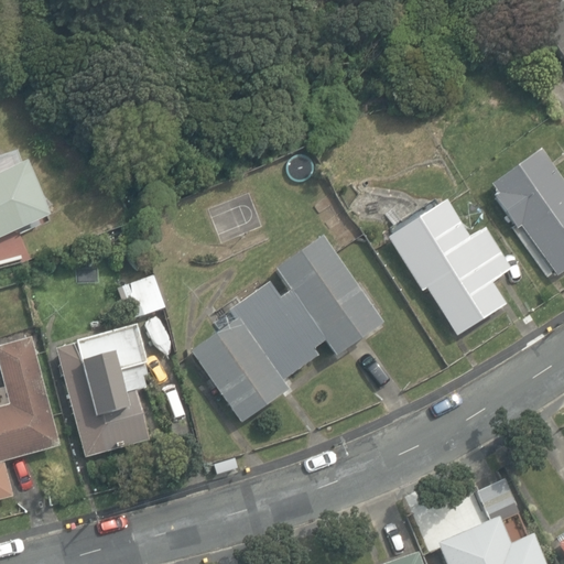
[(563,62),(563,0),(533,20),(562,64),(563,62)]
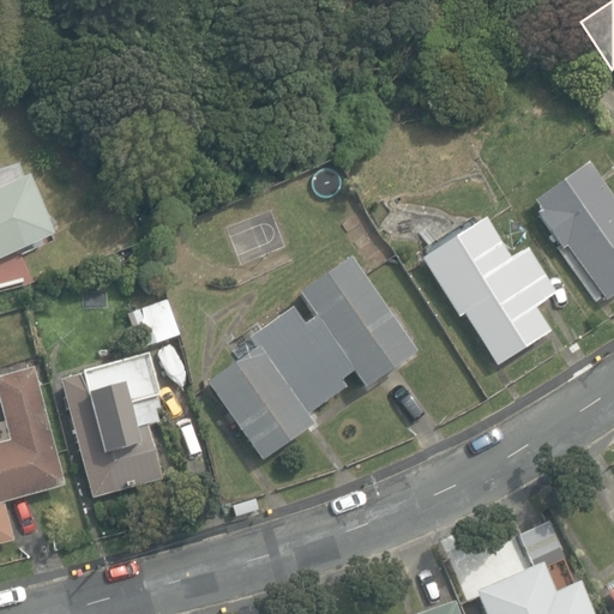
[(566,246),(606,301),(613,295),(613,196),(611,199),(585,163),(534,200),(540,210),(536,212),(563,250),(566,246)]
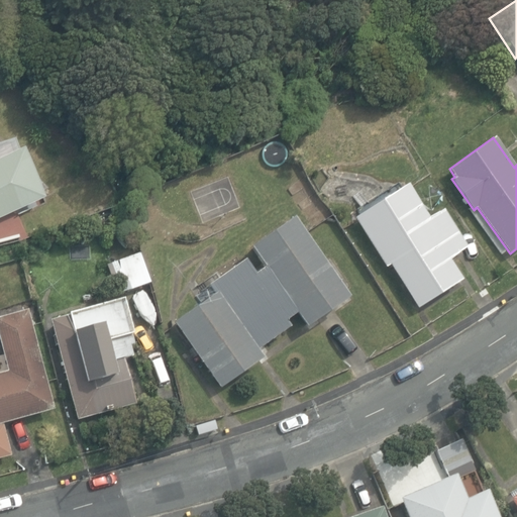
[(0,217),(20,208),(0,164),(0,217)]
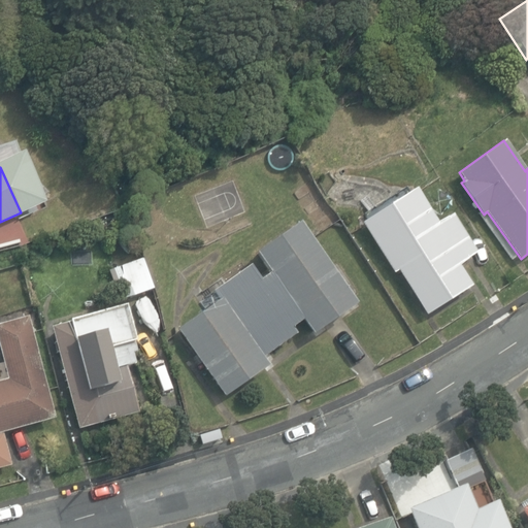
[(398,269),(427,314),(472,284),(459,263),(477,252),(453,212),(437,223),(416,188),(362,223),(395,272),(398,269)]
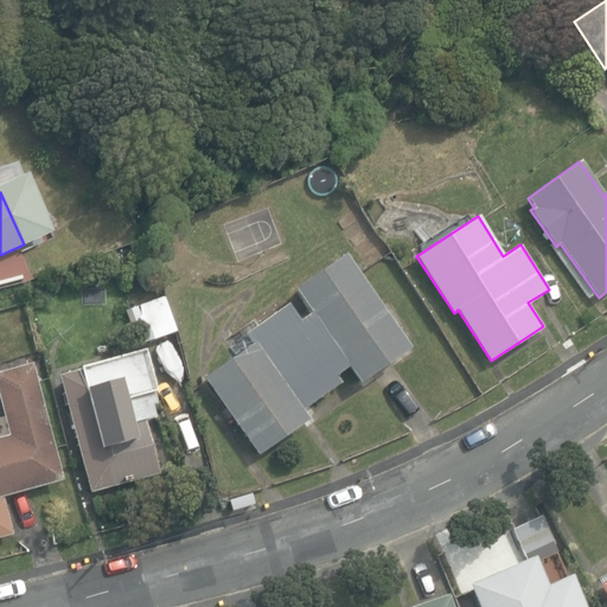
[(206,378),(260,454),(310,419),(302,409),(340,383),(336,376),(349,366),(359,383),(408,349),(343,256),(294,291),(310,313),(299,321),(287,305),(244,334),(251,346),(206,378)]
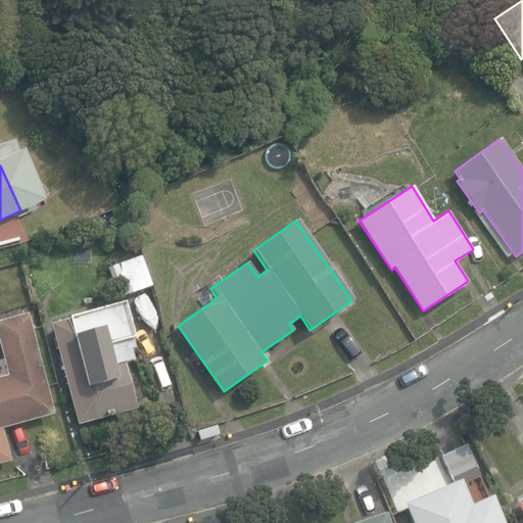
[(107,268),(117,298),(152,286),(142,255),(107,268)]
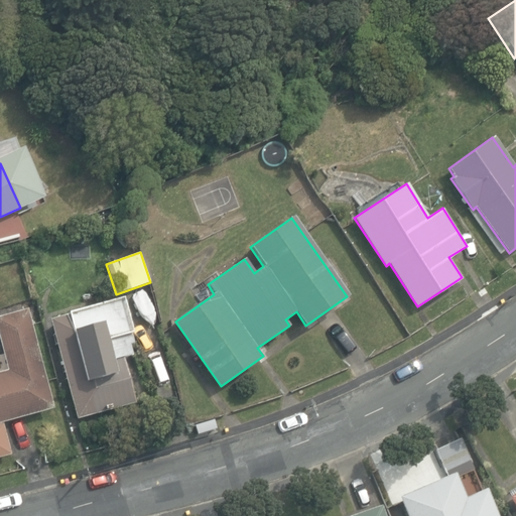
[(122,297),(48,319),(78,418),(134,402),(121,358),(133,354),(131,347),(136,346),(122,297)]
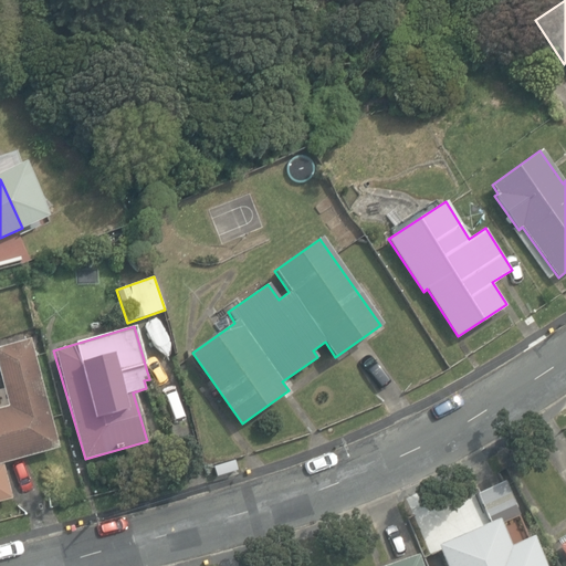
[(0,500),(12,498),(2,462),(59,447),(29,339),(0,346),(0,375),(8,405),(0,406),(0,500)]
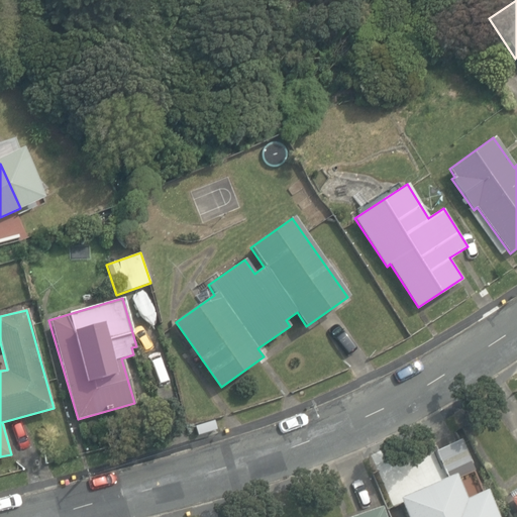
[(401,496),(409,516),(498,516),(487,489),(483,491),(462,439),(435,450),(446,478),(401,496)]
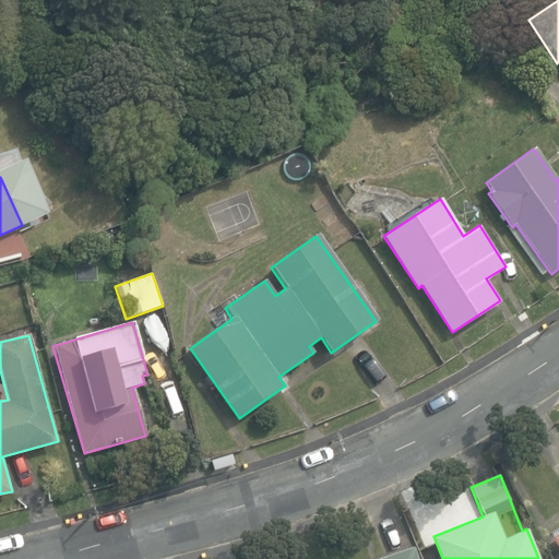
[(417,558),(413,547),(377,558),(417,558)]
